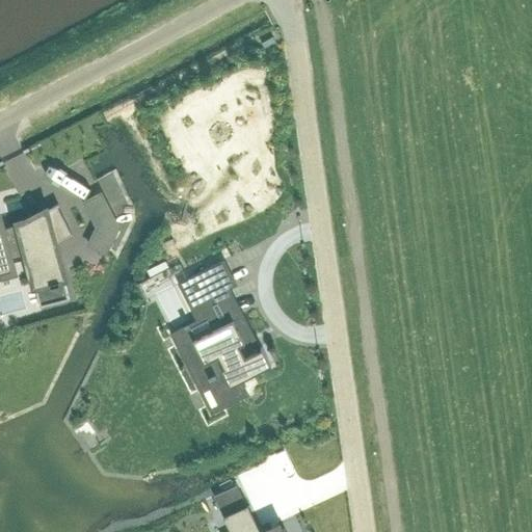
[(117,227),(101,193),(84,202),(97,227),(88,244),(105,253),(117,227)]
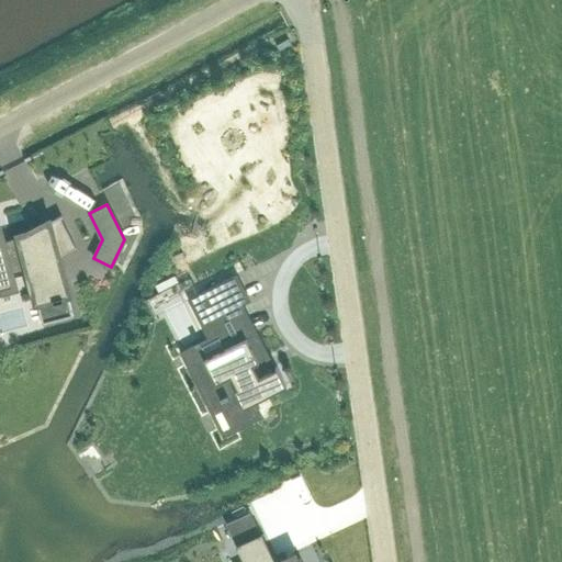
[(67,294),(57,257),(75,247),(60,218),(62,217),(62,215),(27,234),(19,236),(10,238),(11,242),(2,243),(0,234),(0,289),(13,285),(11,277),(29,272),(36,302),(52,299),(53,302),(63,300),(63,295),(67,294)]
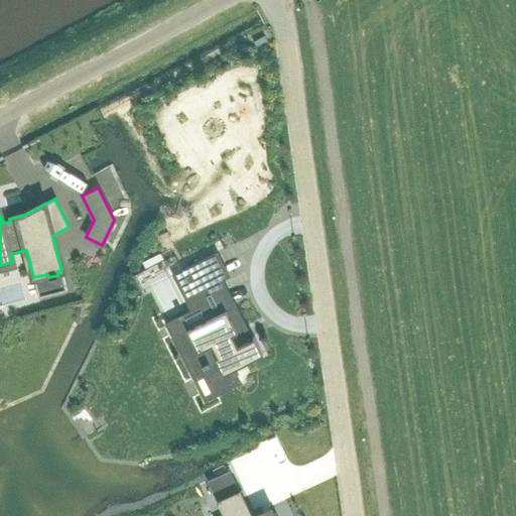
[(192,295),(229,277),(216,252),(180,270),(192,295)]
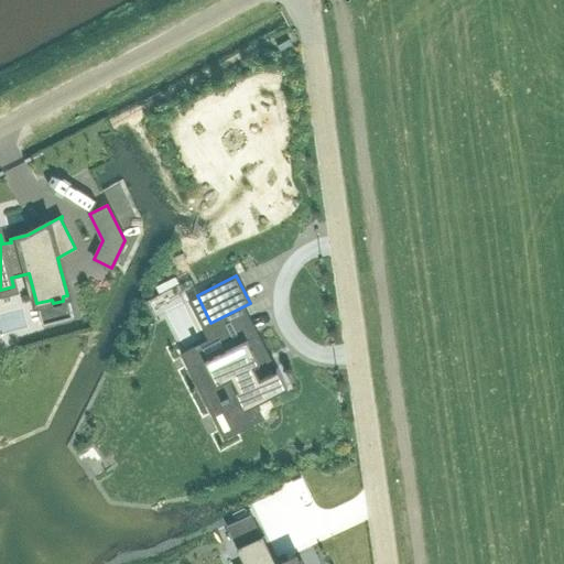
[(249,408),(288,388),(277,368),(275,368),(277,370),(260,379),(253,367),(266,360),(253,336),(203,361),(204,361),(194,367),(213,404),(218,401),(218,402),(219,401),(220,404),(221,403),(234,427),(247,421),(255,418),(249,408)]
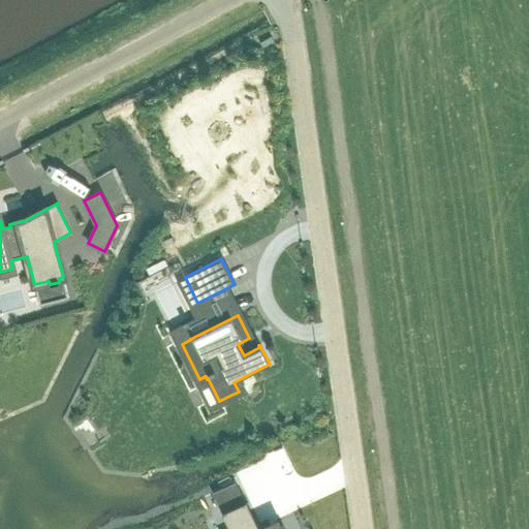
[(280,528),(277,522),(261,528),(257,528),(246,503),(223,514),(229,528),(280,528)]
